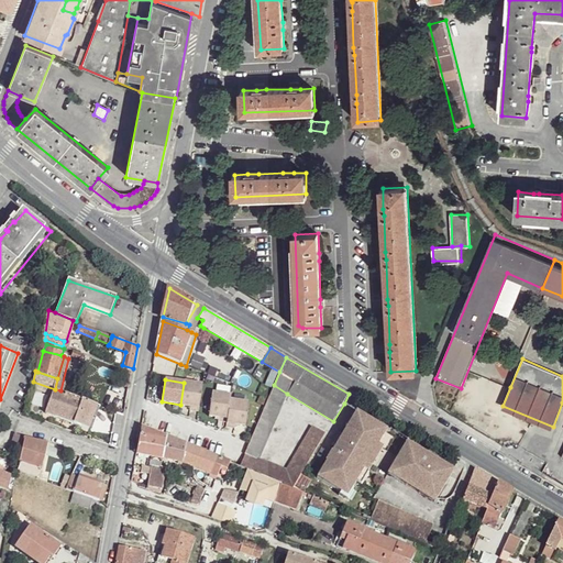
[(198,411),(201,389),(202,385),(184,383),(180,405),(180,406),(190,407),(190,410),(198,411)]
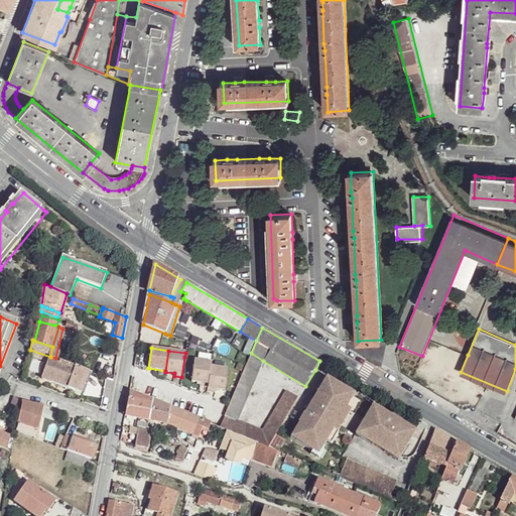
[(263,361),(251,353),(250,356),(246,366),(225,416),(222,421),(220,427),(227,430),(234,433),(258,443),(270,448),(299,397),(287,390),(264,430),(239,420),(263,361)]
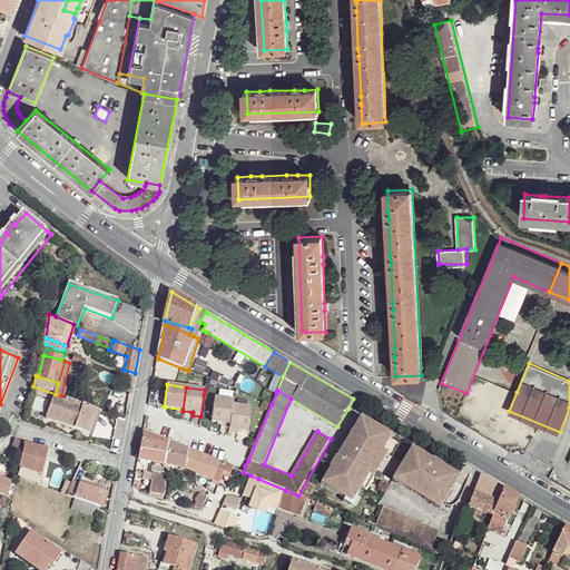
[(61,395),(56,394),(48,419),(90,433),(99,409),(61,395)]
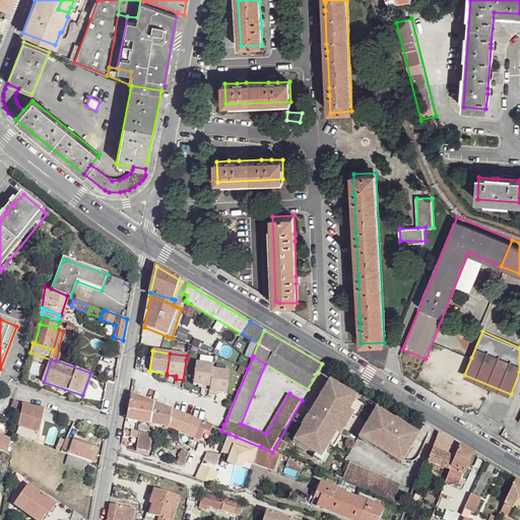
[(209,390),(212,370),(213,366),(196,363),(193,385),(202,386),(201,389),(209,390)]
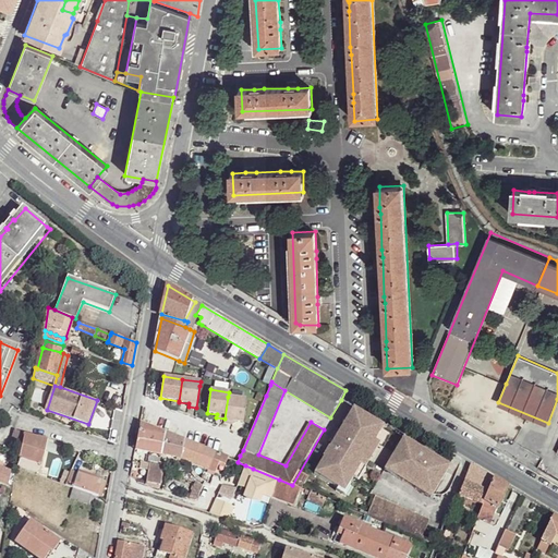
[(246,400),(228,397),(223,423),(232,424),(233,421),(243,423),(246,400)]
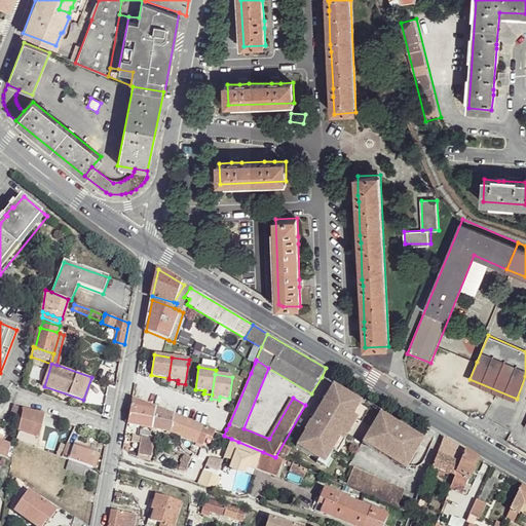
[(337,387),(332,384),(310,419),(311,420),(296,446),(321,460),(326,454),(328,456),(339,438),(343,440),(357,417),(352,415),(361,401),(340,388),(337,387)]
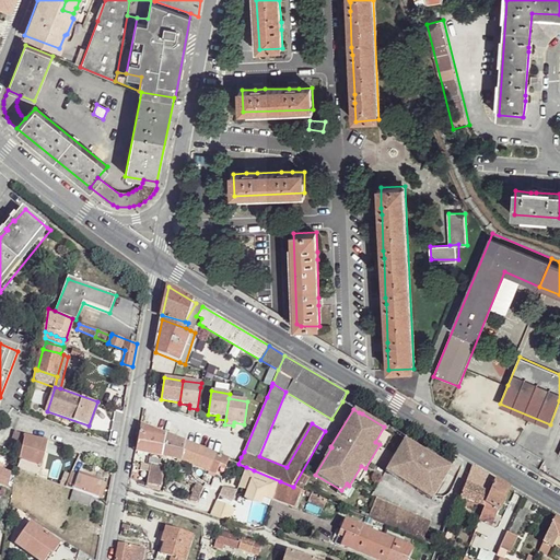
[(167,435),(142,424),(137,451),(179,458),(217,473),(220,465),(223,458),(201,450),(167,435)]
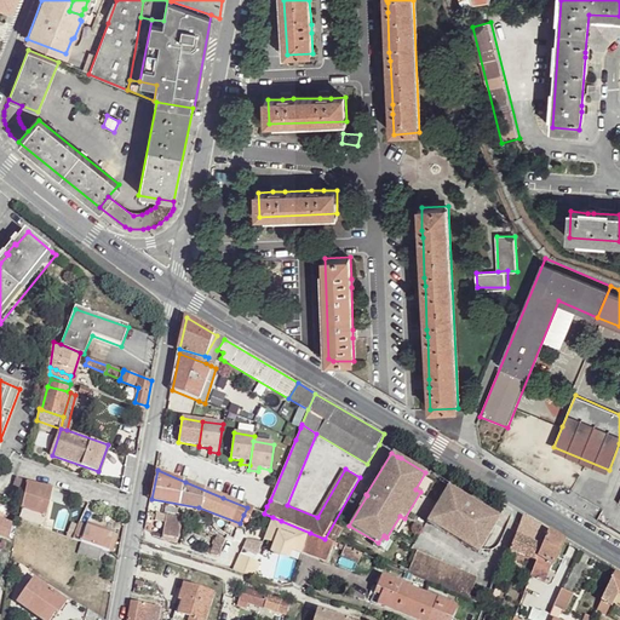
[(26,481),(18,478),(12,493),(19,497),(26,481)]
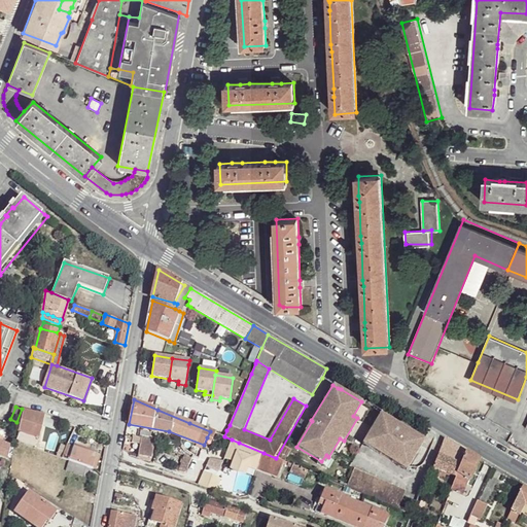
[(45,418),(26,413),(19,442),(38,447),(45,418)]
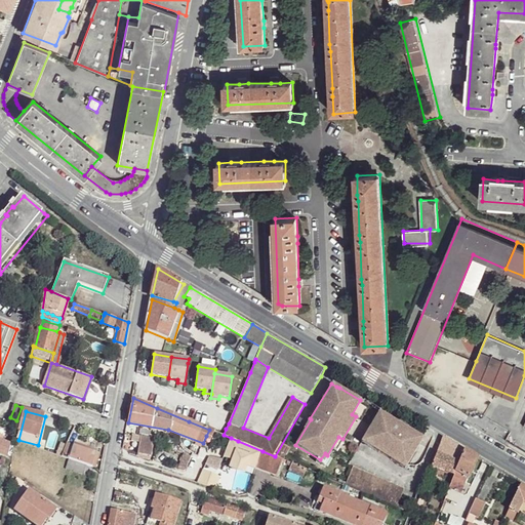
[(422,438),(377,411),(360,442),(403,468),(422,438)]
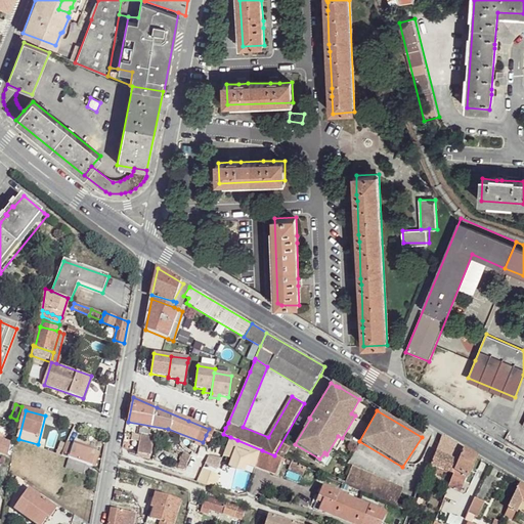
[(137,435),(135,453),(148,457),(150,437),(137,435)]
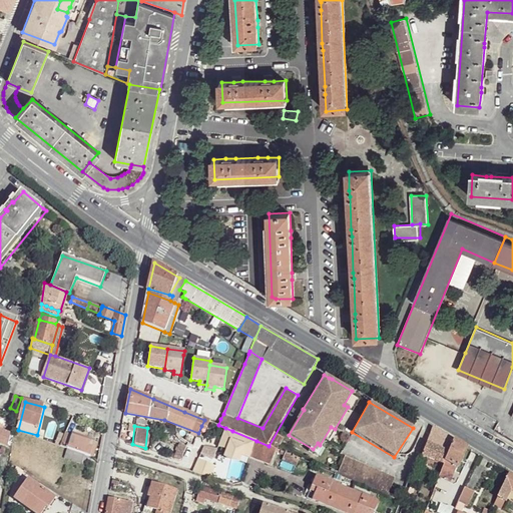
[(269,446),(257,441),(232,431),(225,428),(219,445),(228,449),(226,455),(238,460),(240,454),(249,457),(270,465),(276,449),(269,446)]
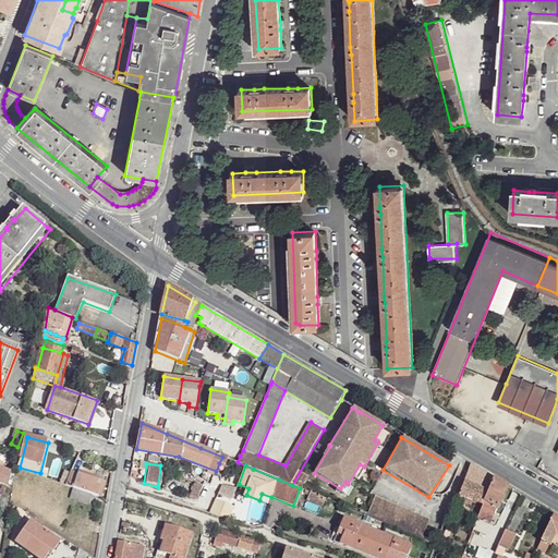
[(493,478),(471,465),(459,496),(464,497),(482,505),(484,502),(493,478)]
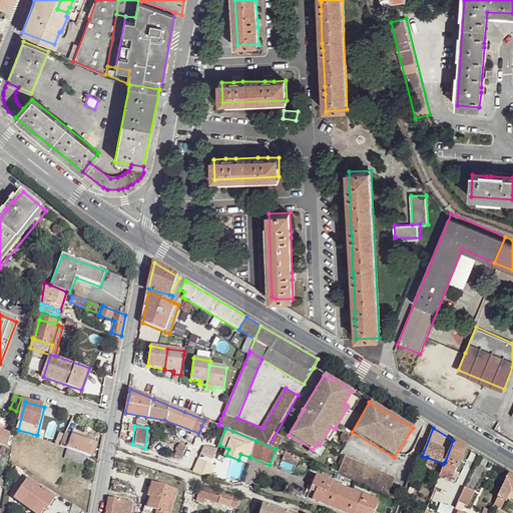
[(15,437),(0,430),(0,442),(13,448),(15,437)]
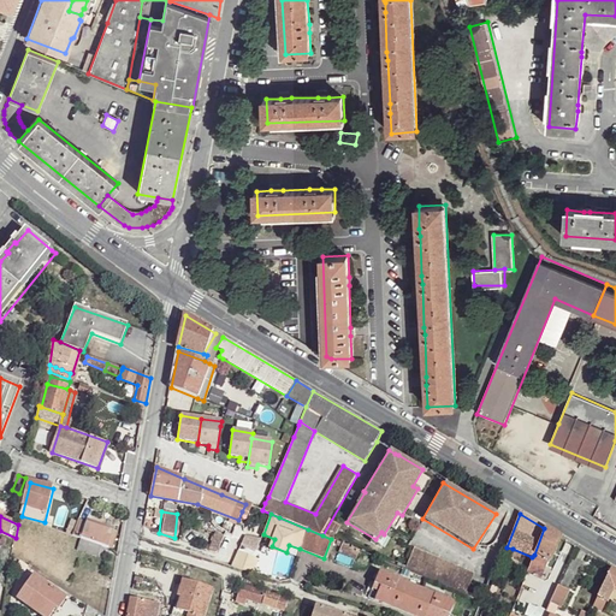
[(114,532),(81,521),(73,537),(108,548),(114,532)]
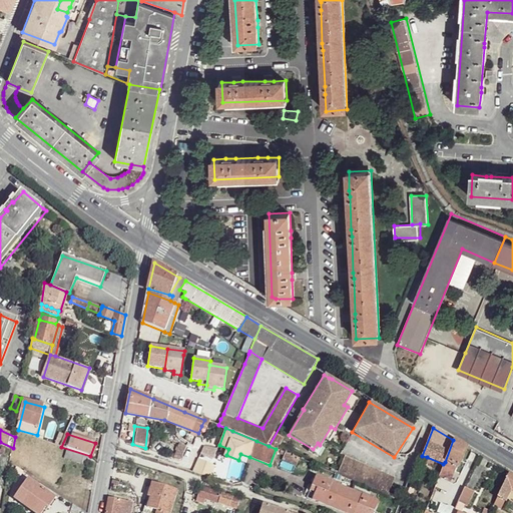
[(466,448),(453,440),(445,462),(454,466),(456,468),(466,448)]
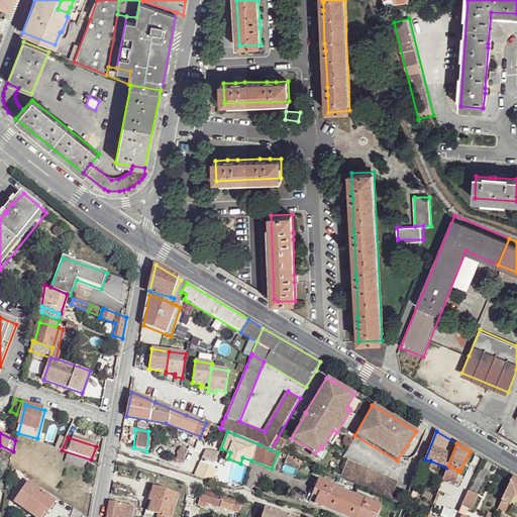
[(218,455),(206,449),(202,456),(214,462),(218,455)]
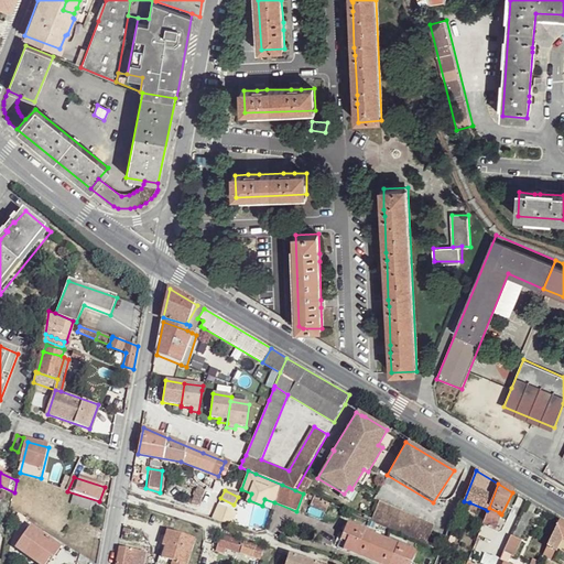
[(329,503),(314,498),(311,507),(325,512),(329,503)]
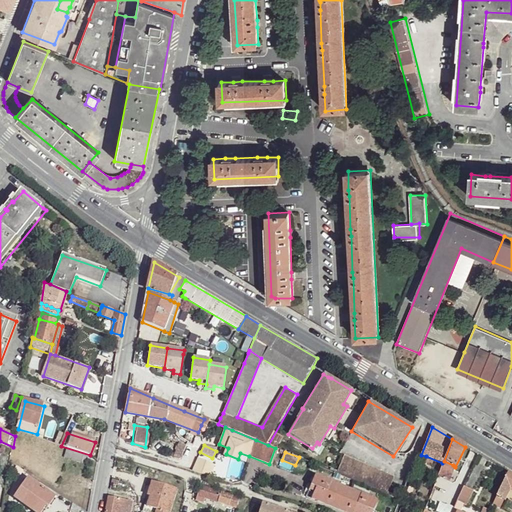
[(374,468),(344,455),(336,473),(366,485),(367,484),(374,468)]
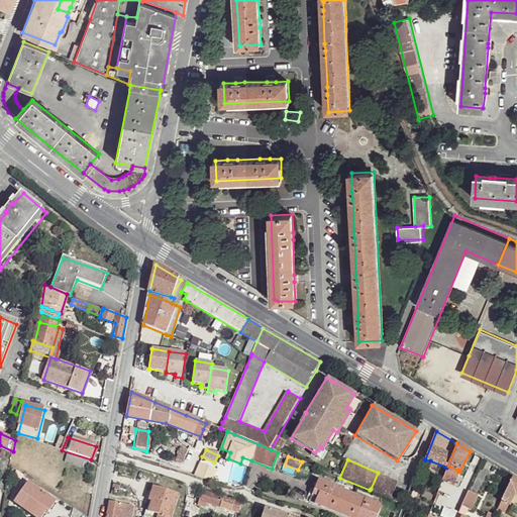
[(212,468),(197,463),(193,475),(206,479),(212,468)]
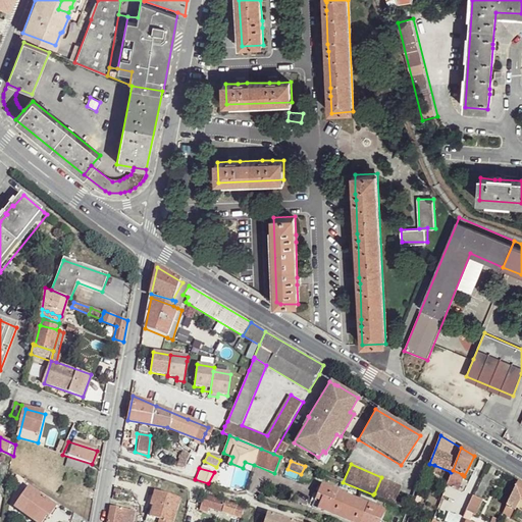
[(462,474),(453,470),(451,472),(446,485),(454,489),(462,474)]
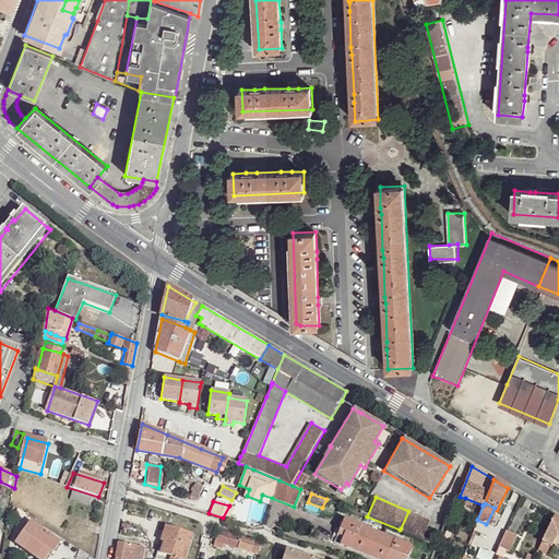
[(436,522),(408,511),(401,528),(429,539),(436,522)]
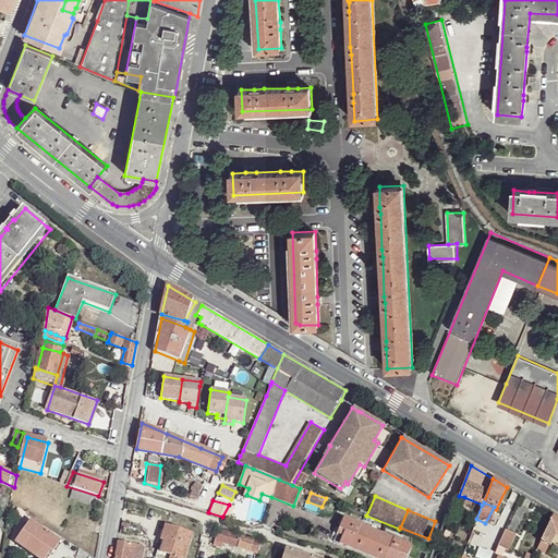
[(557,518),(554,516),(536,550),(545,555),(550,542),(557,545),(557,518)]
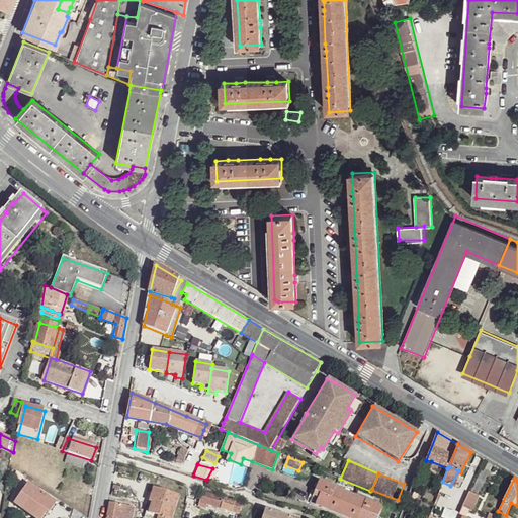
[(380,507),(318,481),(314,491),(319,494),(316,505),(349,517),(369,517),(371,514),(377,516),(380,507)]
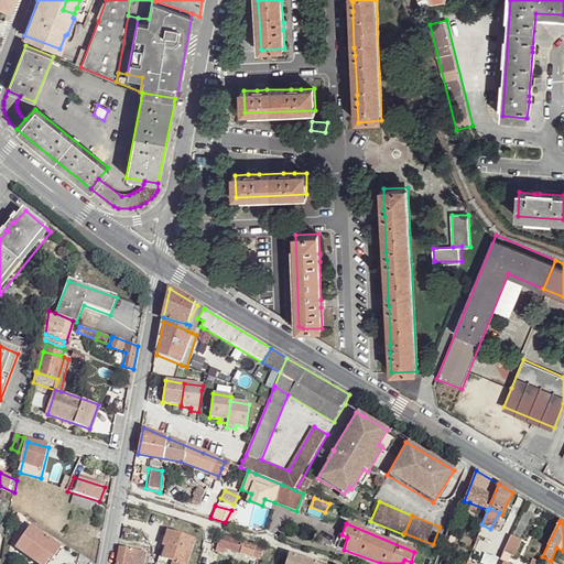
[(52,543),(31,528),(15,548),(38,563),(45,563),(50,557),(45,554),(52,543)]
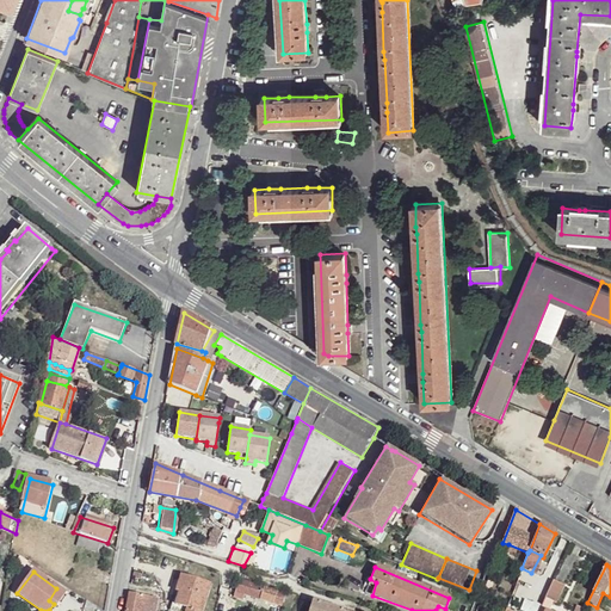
[(202,610),(210,584),(181,574),(173,604),(192,610),(191,610),(202,610)]
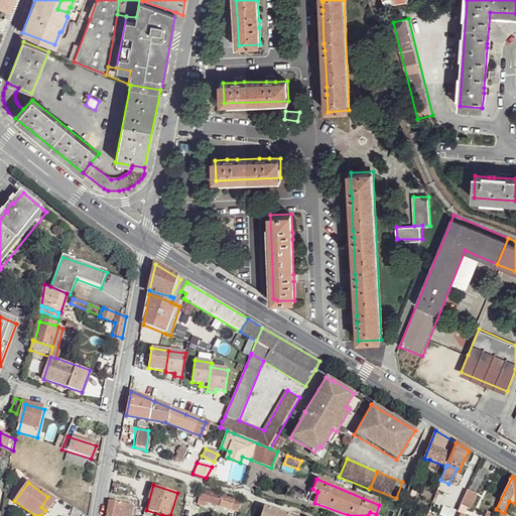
[(317,492),(312,489),(308,500),(314,503),(317,492)]
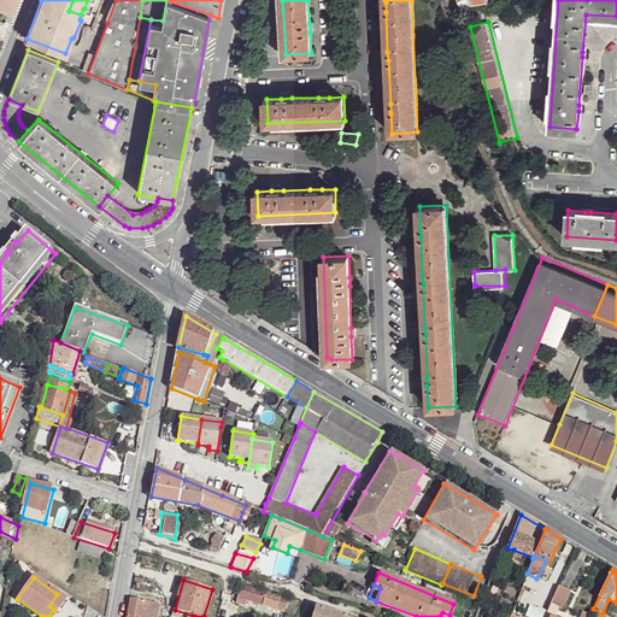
[(265,593),(241,586),(239,595),(263,603),(265,593)]
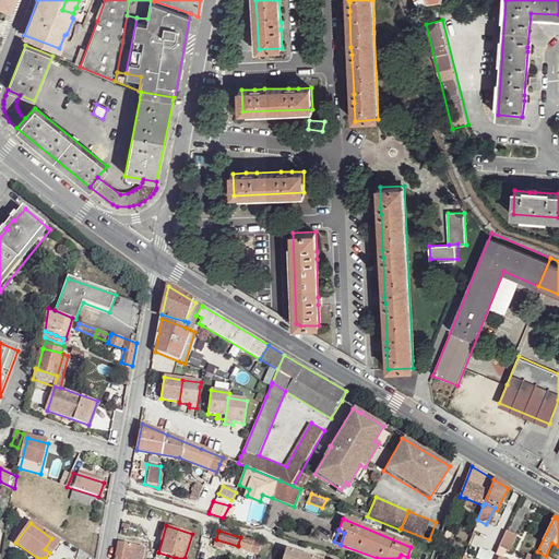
[(515,536),(506,531),(498,547),(502,550),(503,550),(508,552),(515,536)]
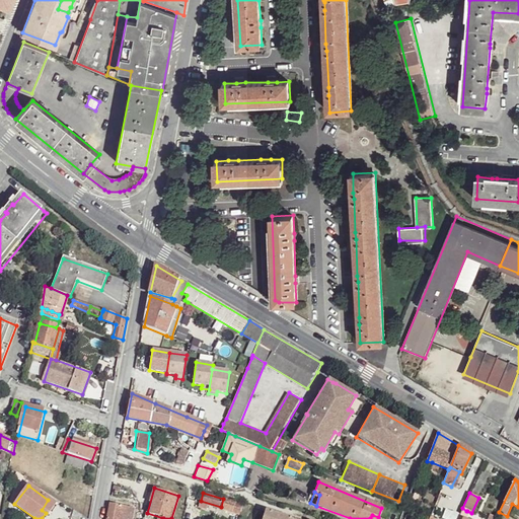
[(242,505),(223,499),(221,507),(220,509),(239,515),(242,505)]
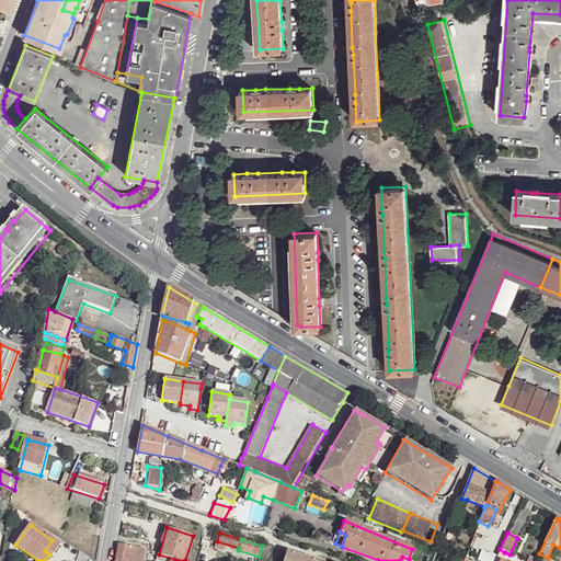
[(58,546),(52,540),(45,551),(49,554),(50,557),(58,546)]
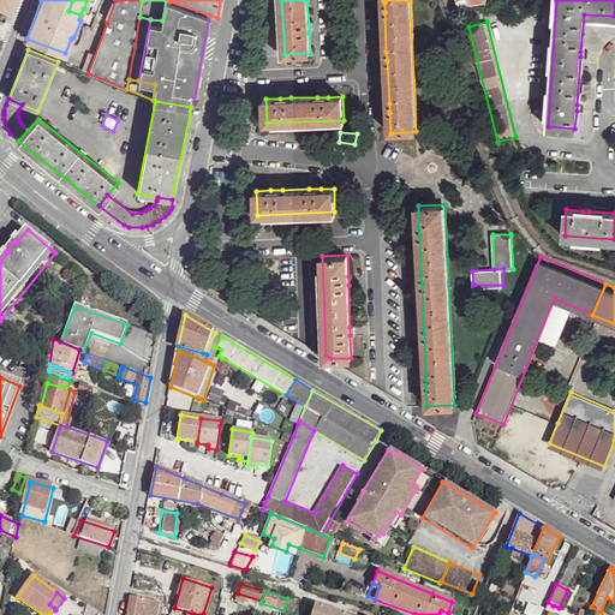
[(141,614),(144,599),(131,597),(127,614),(141,614)]
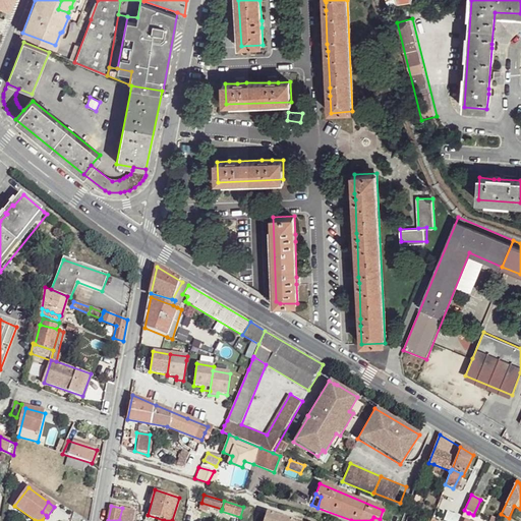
[(133,520),(135,511),(122,508),(119,520),(133,520)]
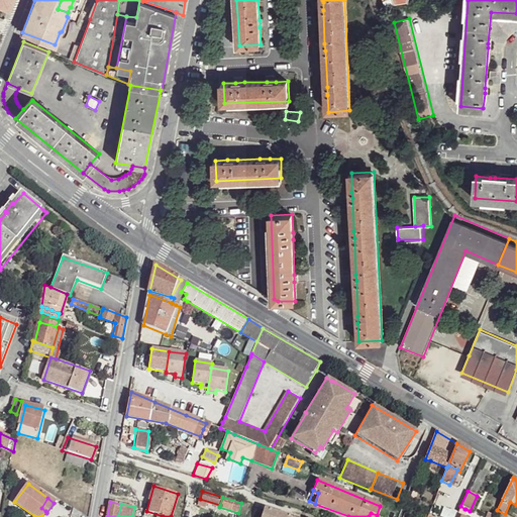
[(460,516),(464,509),(460,506),(454,516),(460,516)]
